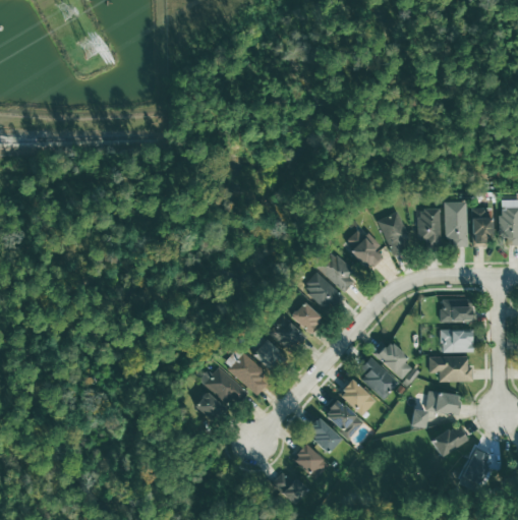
[(517,198),(501,199),(501,238),(508,238),(508,244),(517,244),(517,198)]
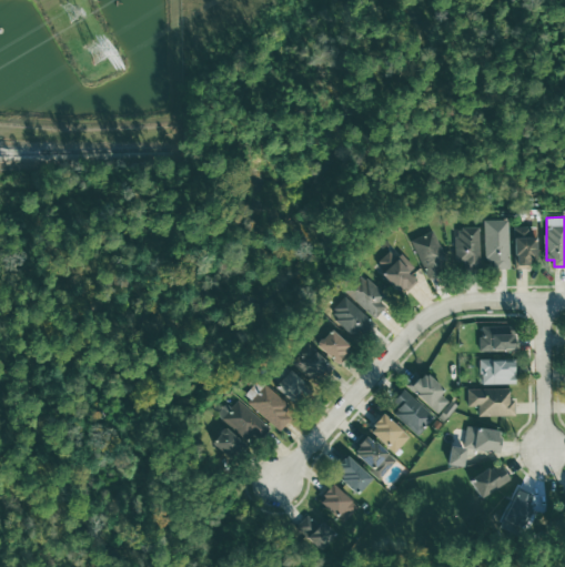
[(515,265),(537,265),(537,226),(515,225),(515,265)]
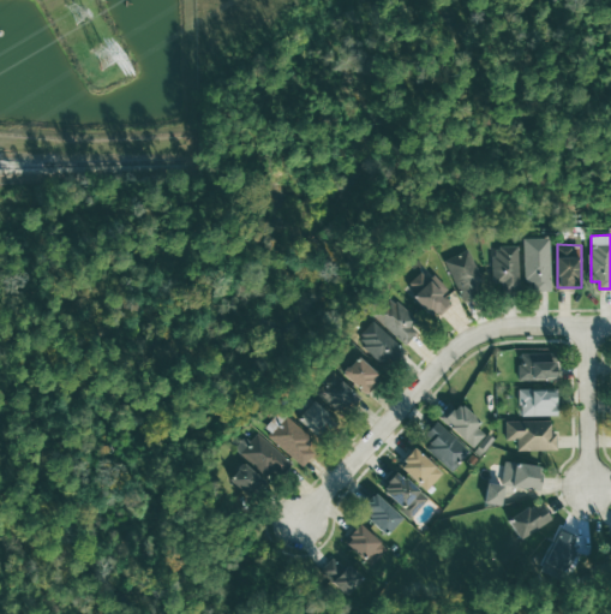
[(521,246),(496,245),(495,281),(503,281),(503,291),(520,291),(521,246)]
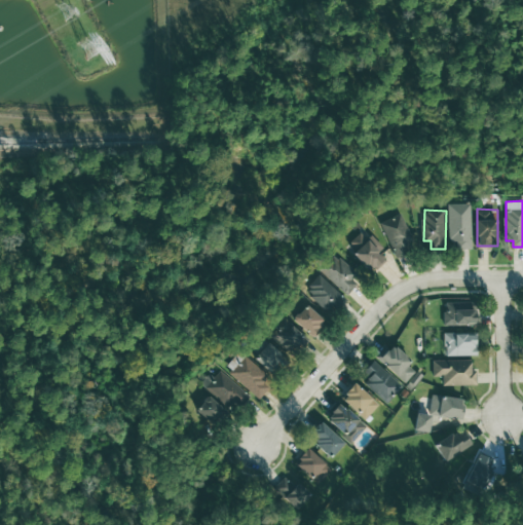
[(473,211),(451,210),(450,241),(459,241),(458,249),(472,249),(473,211)]
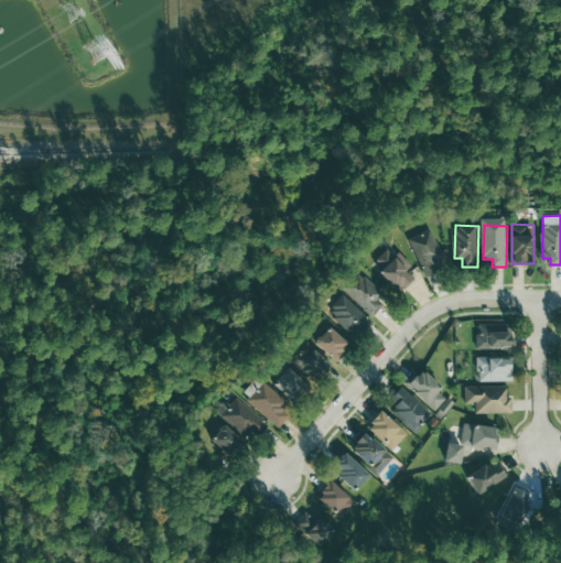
[(425,277),(448,268),(432,229),(410,238),(425,277)]
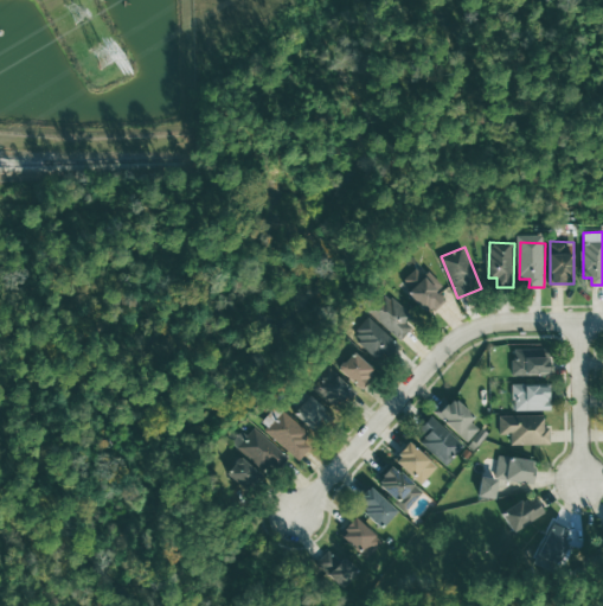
[(430,270),(424,276),(417,268),(402,282),(431,314),(447,301),(437,292),(443,286),(430,270)]
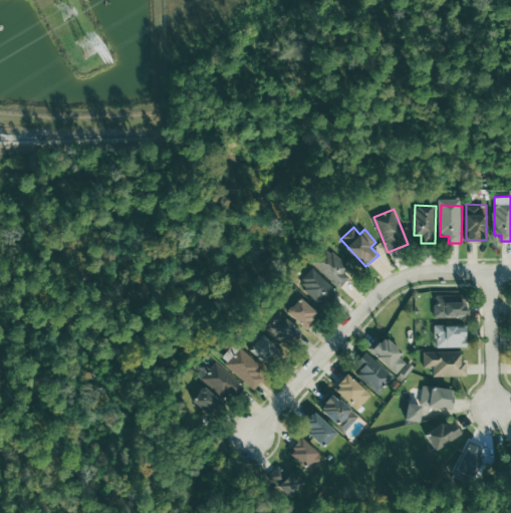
[(339,289),(354,273),(326,247),(312,263),(339,289)]
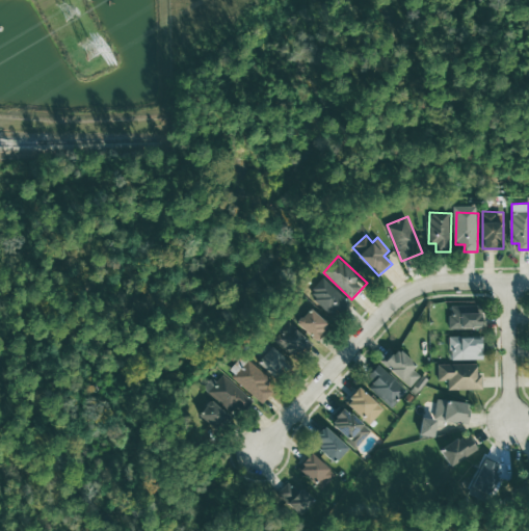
[(309,292),(338,319),(352,303),(323,276),(309,292)]
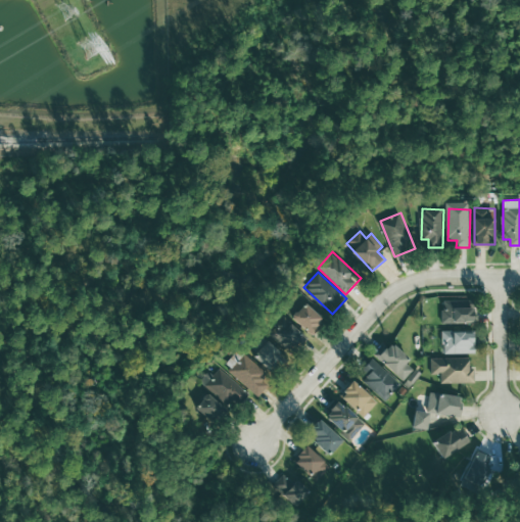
[(473,299),(442,300),(442,323),(473,323),(473,299)]
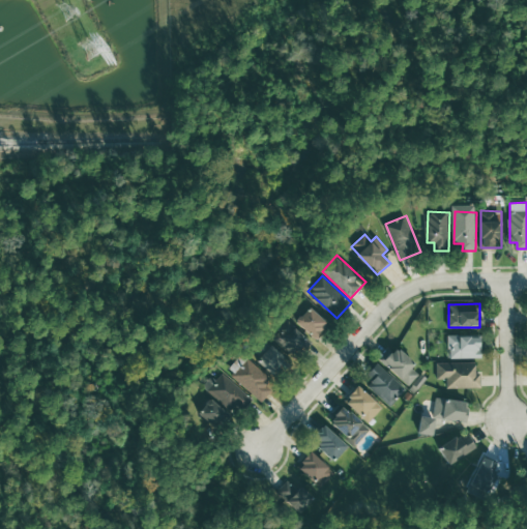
[(316,339),(328,325),(310,307),(296,321),(316,339)]
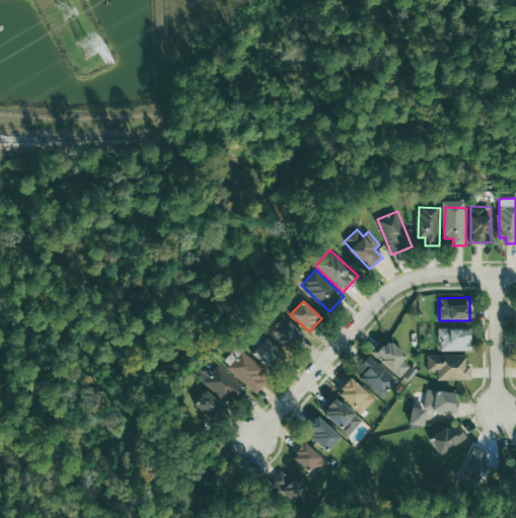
[(268,330),(290,351),(305,334),(282,313),(268,330)]
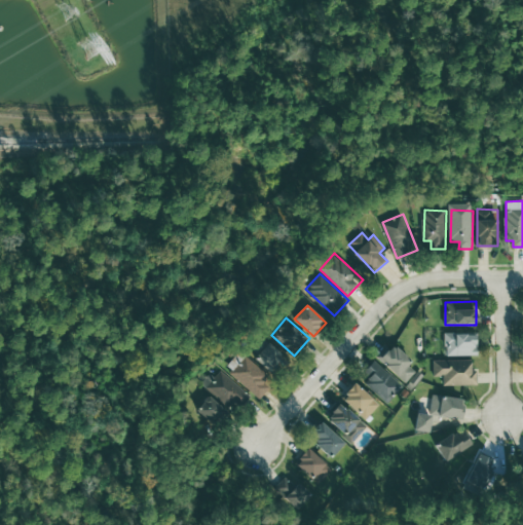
[(446,355),(478,355),(478,333),(445,334),(446,355)]
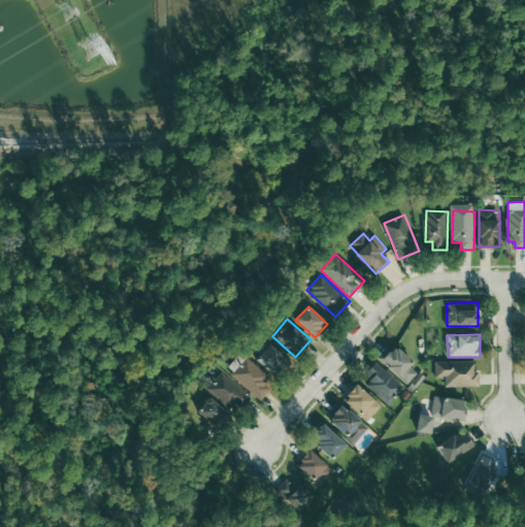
[(291,363),(271,343),(257,358),(276,376),(291,363)]
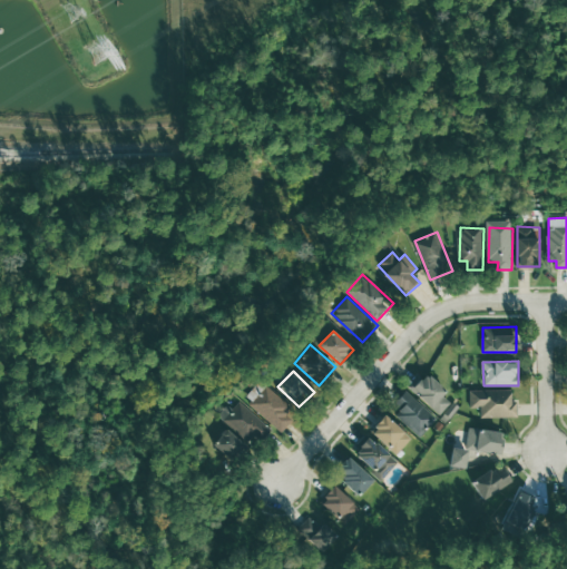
[(412,390),(440,415),(443,411),(448,415),(456,408),(442,395),(447,391),(427,373),(412,390)]
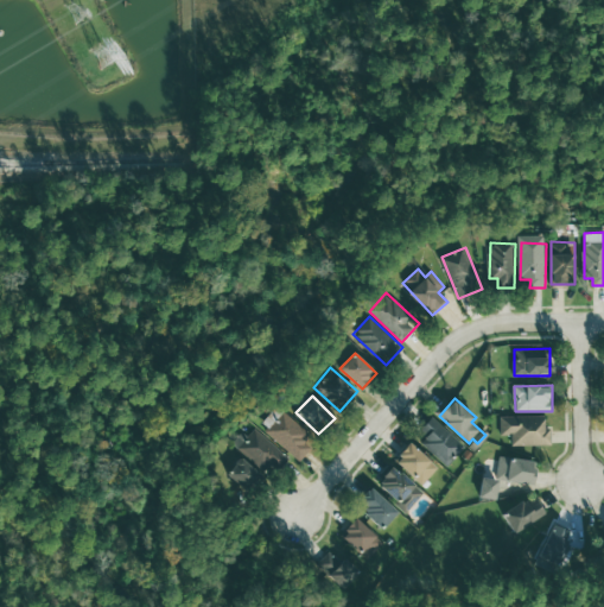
[(302,459),(318,438),(286,412),(280,419),(272,413),(262,427),(302,459)]
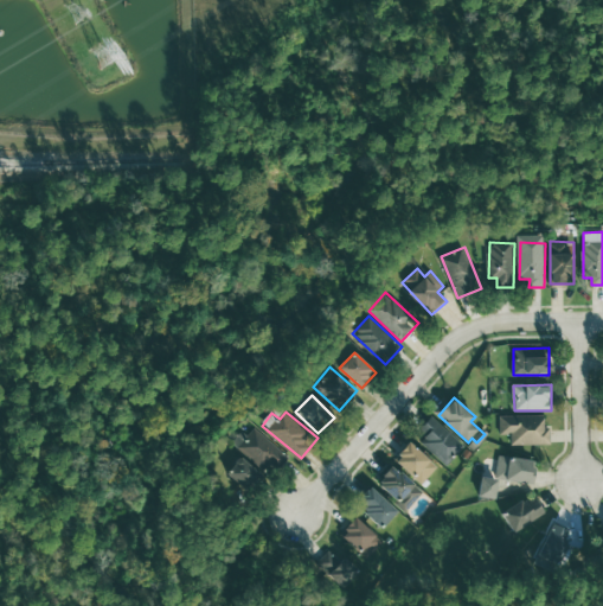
[(551,444),(550,427),(545,427),(544,414),(500,415),(500,434),(512,434),(512,445),(551,444)]
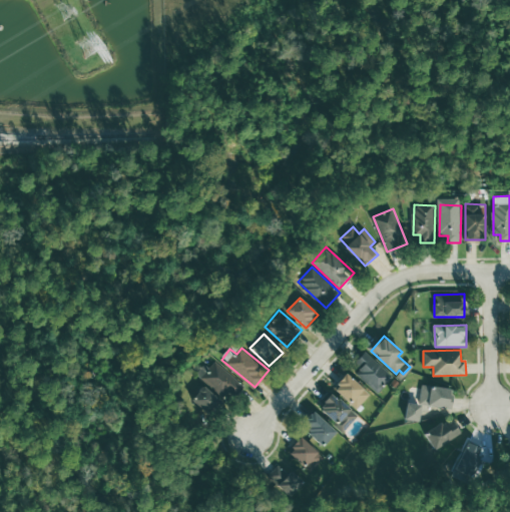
[(357,374),(377,393),(393,377),(366,351),(355,363),(362,368),(357,374)]
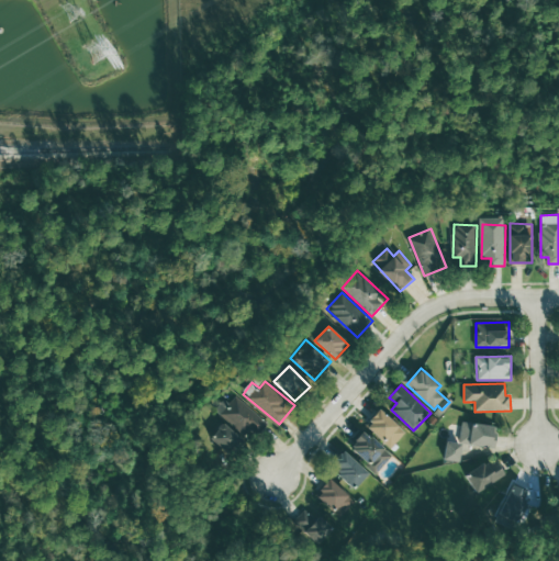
[(232,403),(226,399),(216,412),(246,435),(250,430),(258,436),(270,422),(237,396),(232,403)]
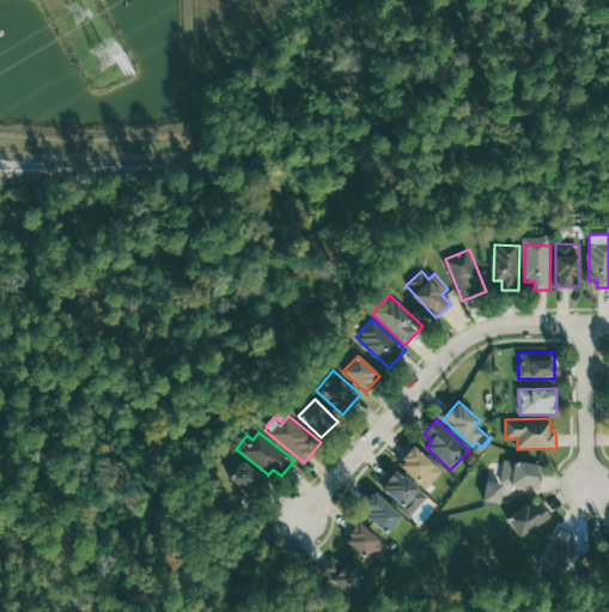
[(426,490),(442,472),(414,447),(399,465),(426,490)]
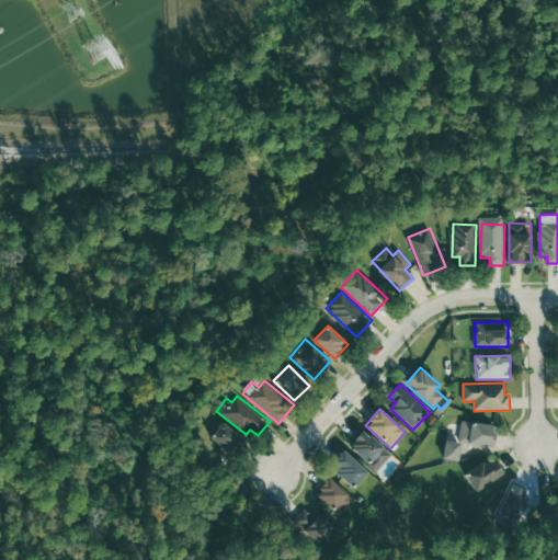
[(492,447),(496,425),(462,421),(459,443),(492,447)]
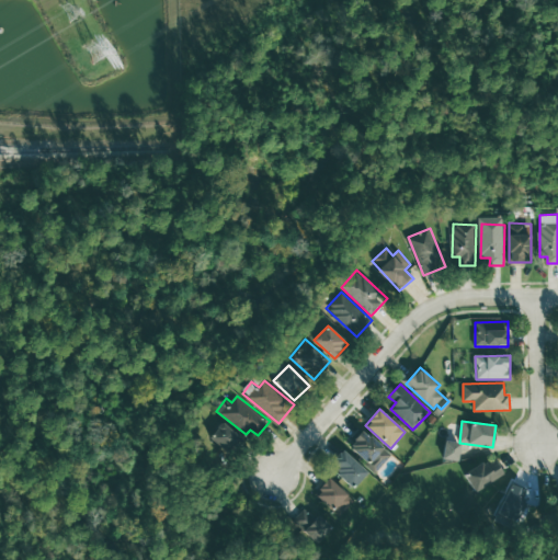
[(246,441),(223,422),(211,438),(234,457),(246,441)]
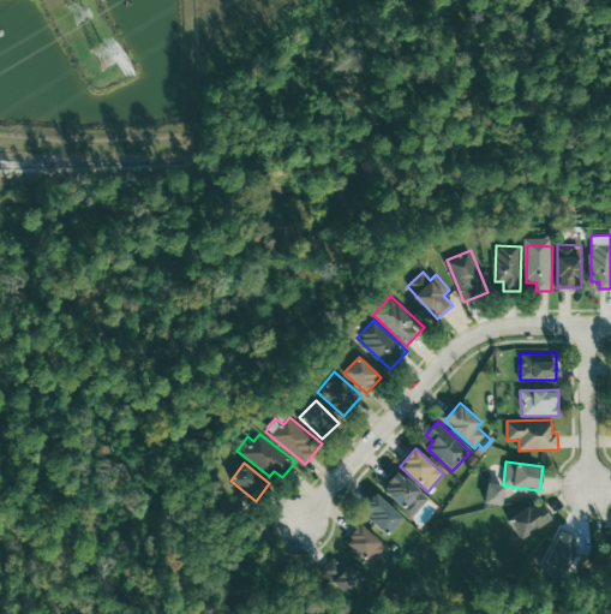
[(412,518),(429,500),(397,471),(382,490),(412,518)]
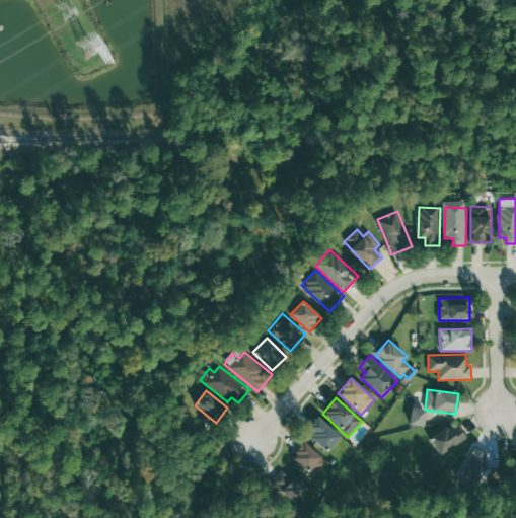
[(410,425),(424,427),(426,410),(412,408),(410,425)]
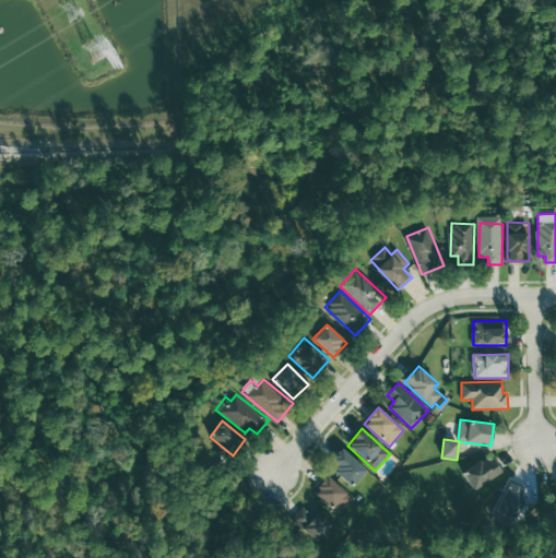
[(328,463),(354,485),(366,471),(341,449),(328,463)]
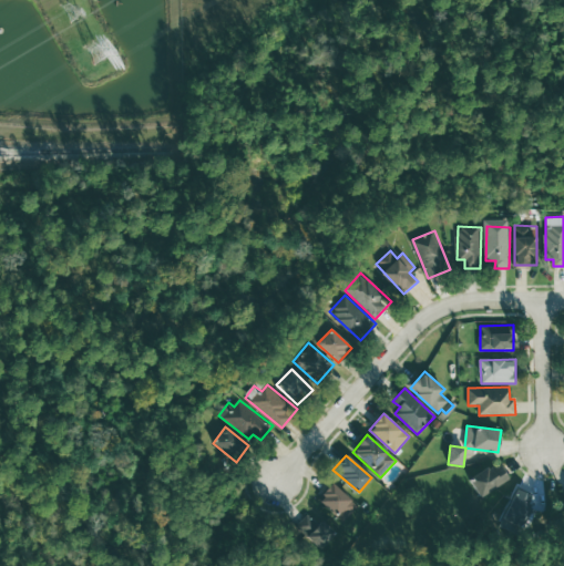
[(489,467),(469,481),(481,497),(510,477),(501,464),(492,471),(489,467)]
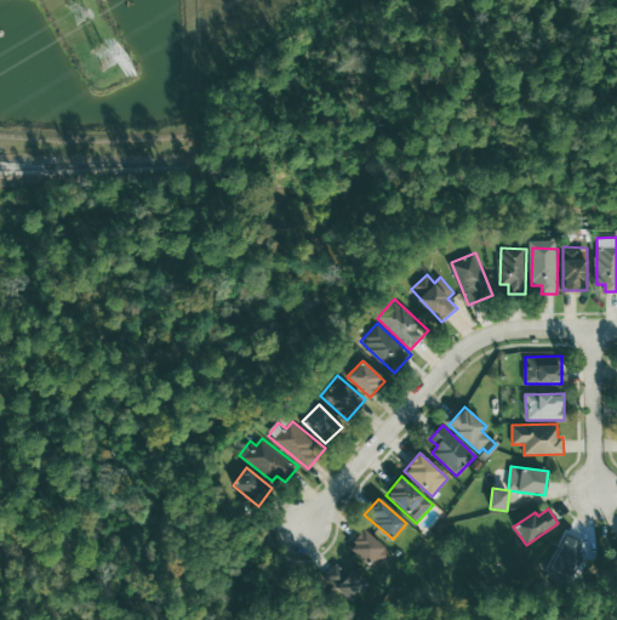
[(377,573),(393,556),(365,530),(349,547),(377,573)]
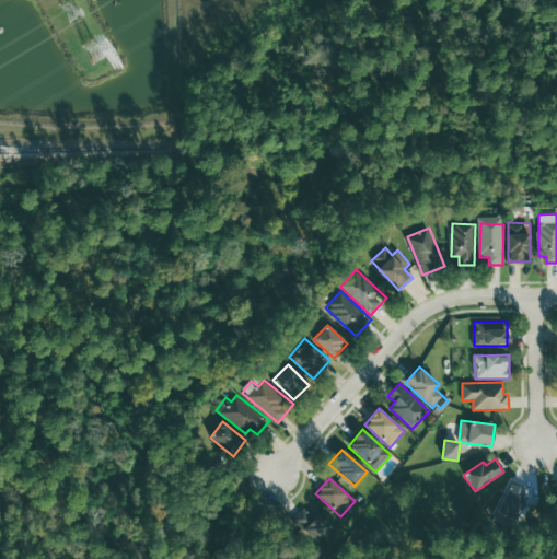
[(517,521),(529,491),(510,484),(498,513),(517,521)]
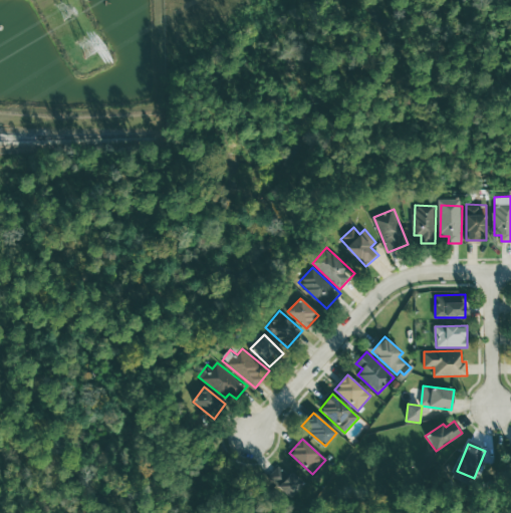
[(292,497),(306,483),(293,470),(289,474),(280,466),(270,477),(292,497)]
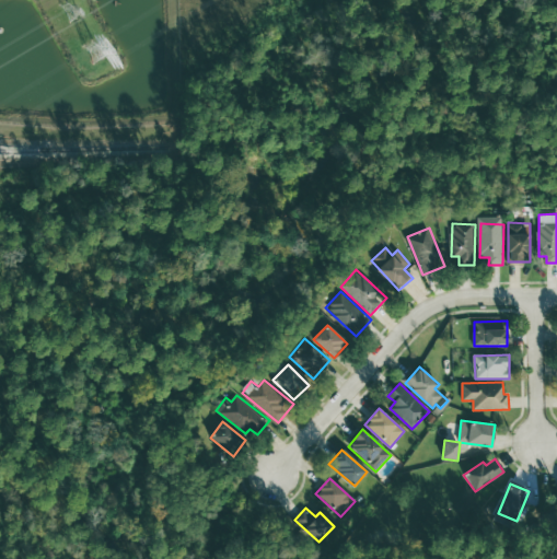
All buildings are outlined.
